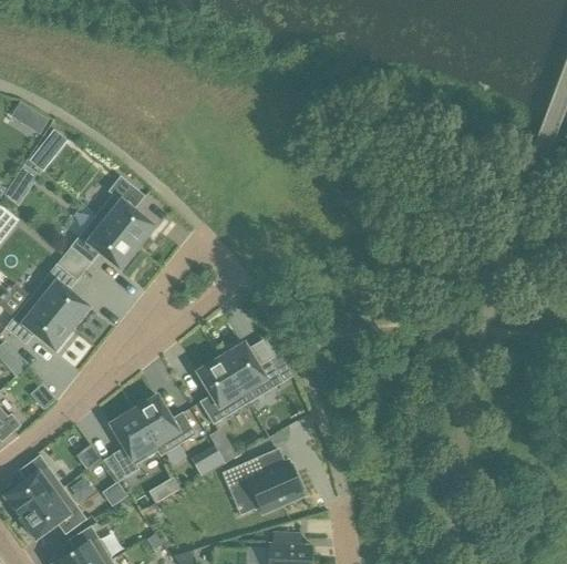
[(48,116),(39,111),(29,125),(38,131),(48,116)]
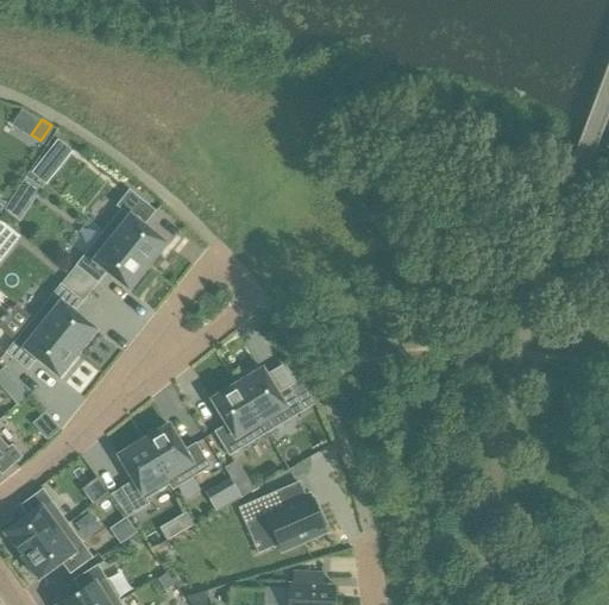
[(43,155),(30,171),(44,182),(56,165),(43,155)]
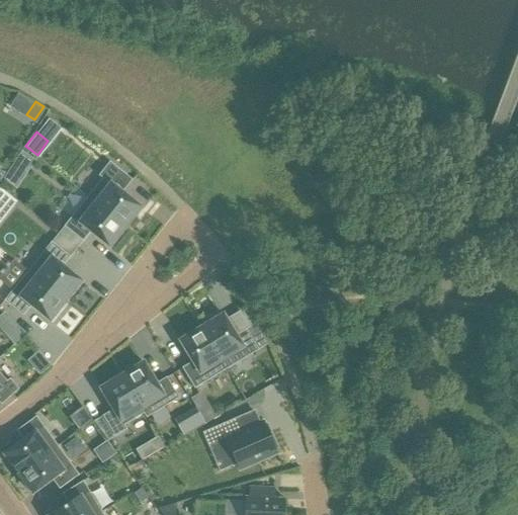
[(102,176),(87,195),(125,226),(141,205),(122,190),(133,178),(109,160),(98,173),(102,176)]
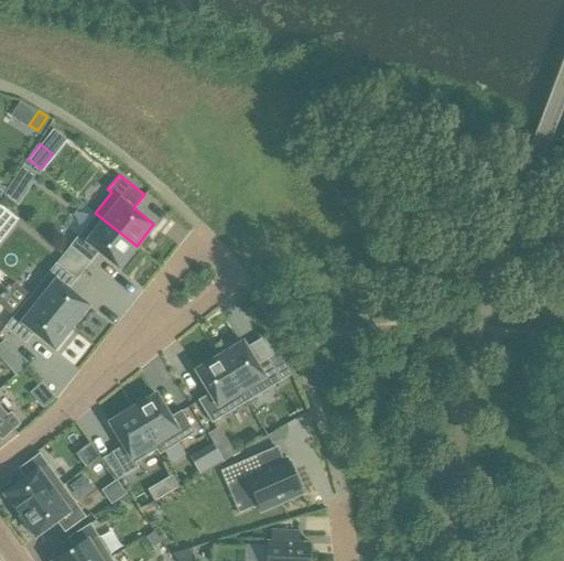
[(26,190),(11,180),(2,194),(18,204),(26,190)]
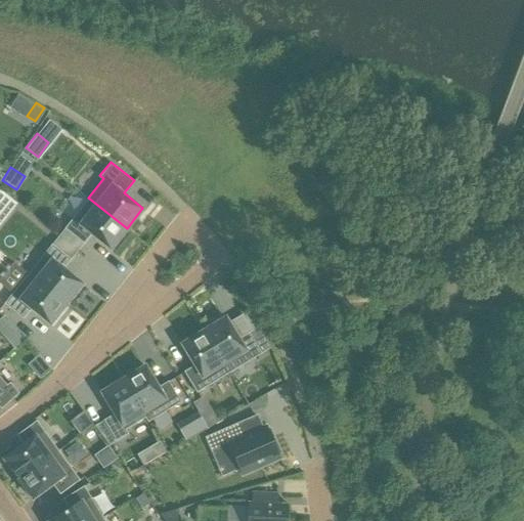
[(0,212),(4,216),(16,201),(0,187),(0,212)]
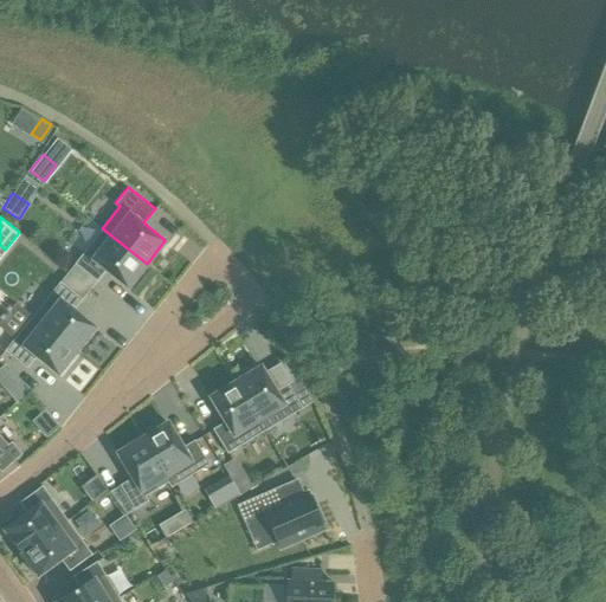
[(128,286),(147,264),(102,228),(75,263),(97,280),(105,269),(128,286)]
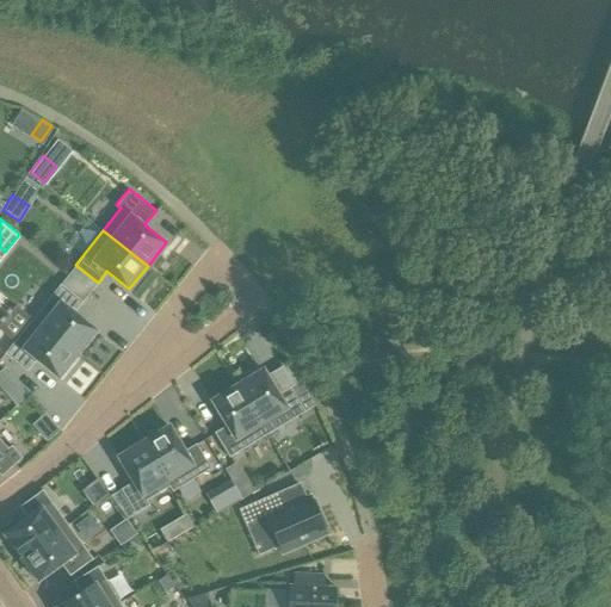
[(61,283),(32,317),(78,353),(97,329),(74,311),(82,301),(61,283)]
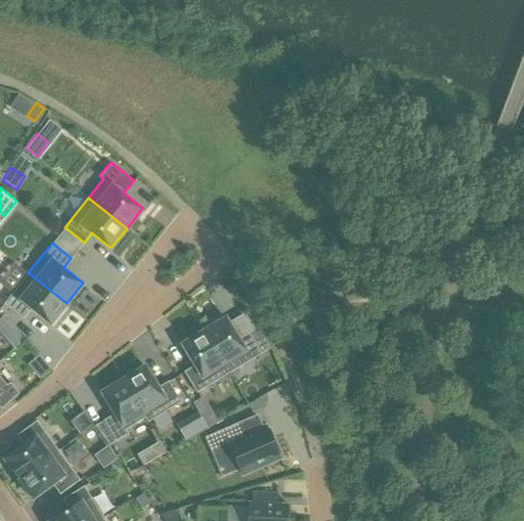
[(50,322),(67,303),(28,272),(4,302),(24,317),(31,307),(50,322)]
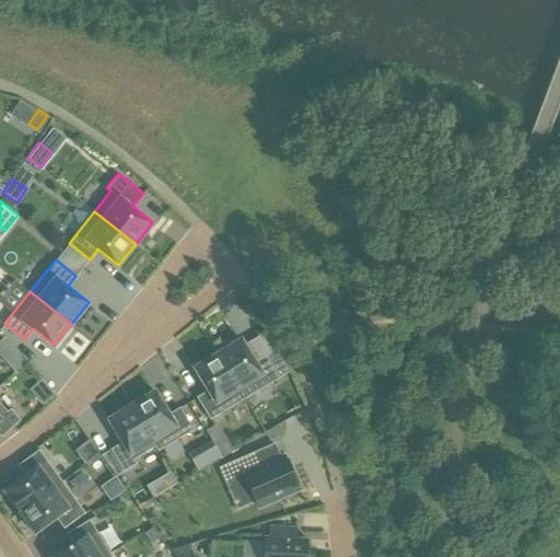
[(241,338),(218,352),(245,397),(279,375),(266,354),(255,360),(241,338)]
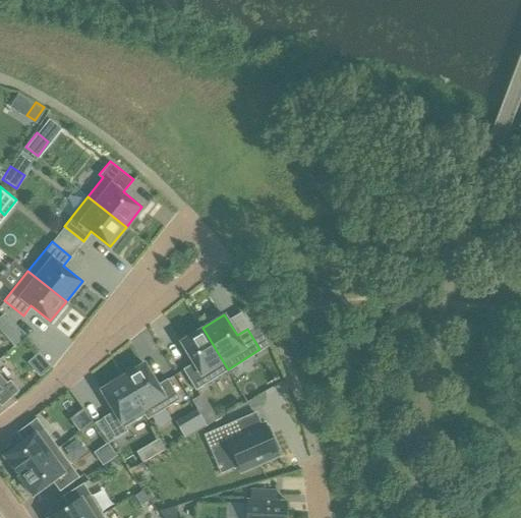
[(23,334),(15,325),(5,334),(13,343),(23,334)]
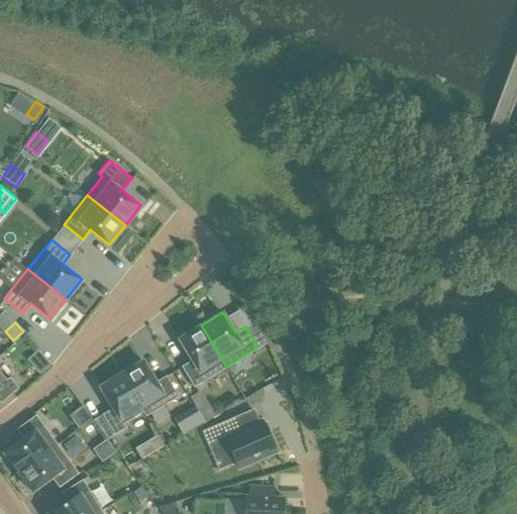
[(194,386),(226,367),(201,325),(179,337),(192,358),(182,365),(194,386)]
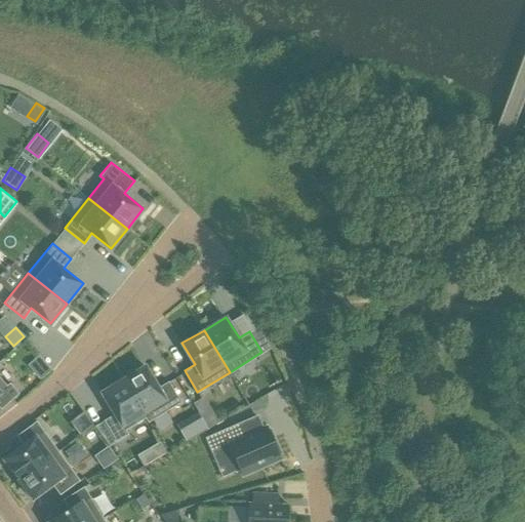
[(146,365),(123,378),(149,420),(182,401),(168,379),(158,387),(146,365)]
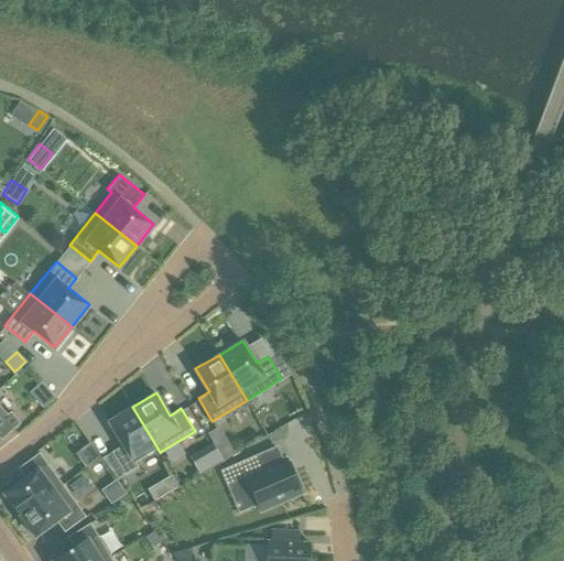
[(8,413),(0,403),(0,438),(1,439),(21,421),(11,410),(8,413)]
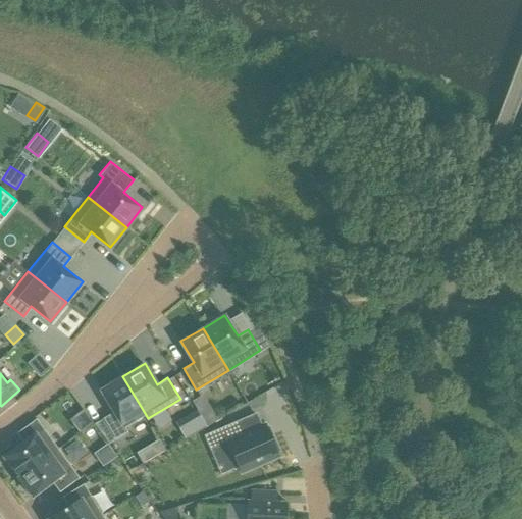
[(148,418),(122,376),(101,390),(113,411),(103,417),(115,437),(127,430),(124,426),(145,414),(147,419),(148,418)]
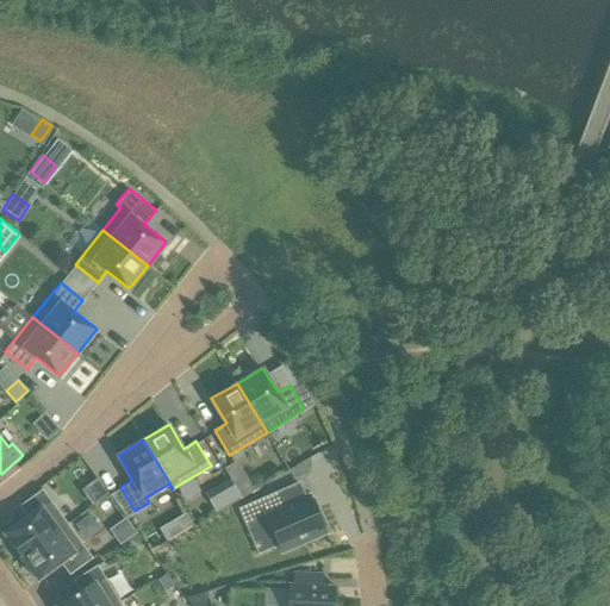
[(255,488),(247,474),(234,481),(243,495),(255,488)]
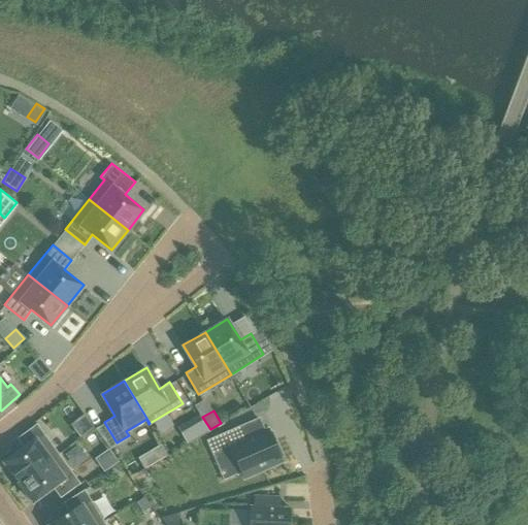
[(189,420),(199,436),(209,430),(199,415),(189,420)]
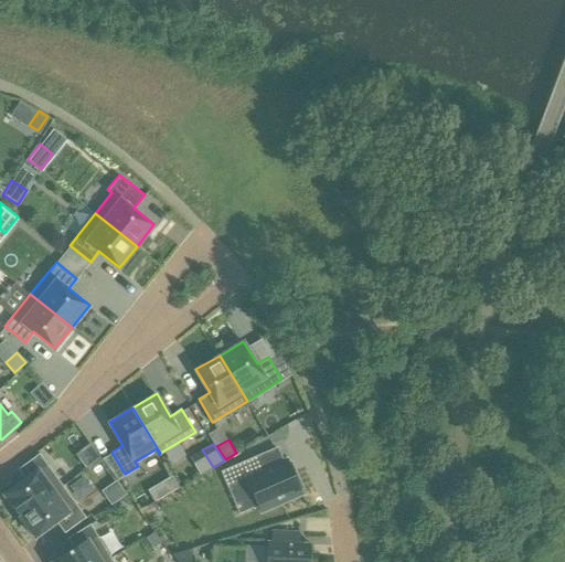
[(267,452),(231,467),(237,483),(253,476),(264,504),(269,501),(272,507),(311,490),(310,486),(313,484),(307,469),(304,472),(297,456),(274,466),(267,452)]
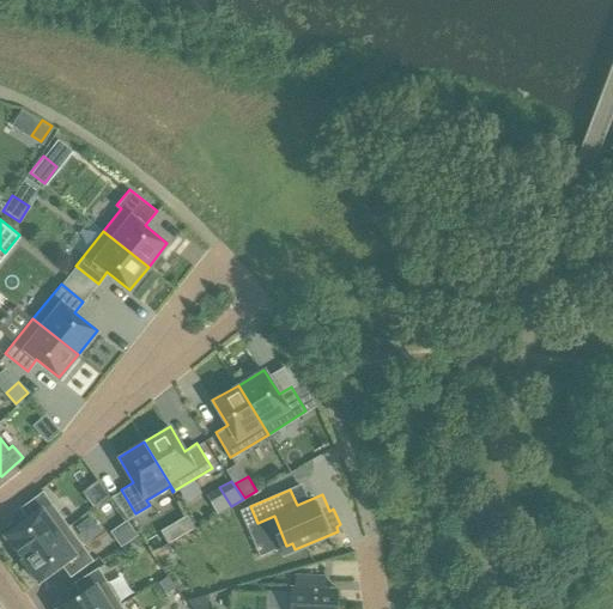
[(19,560),(60,530),(42,505),(1,535),(19,560)]
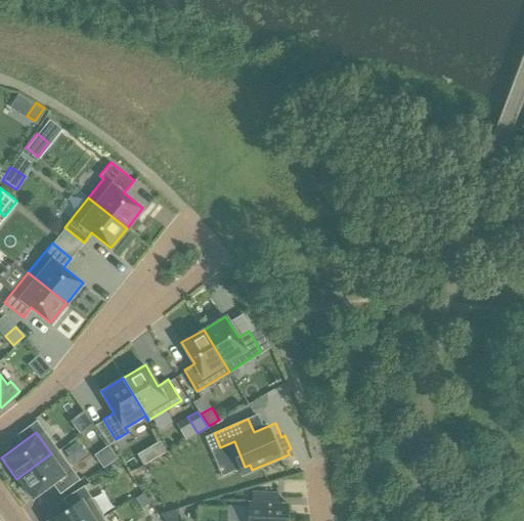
[(159,439),(147,446),(155,457),(166,450),(159,439)]
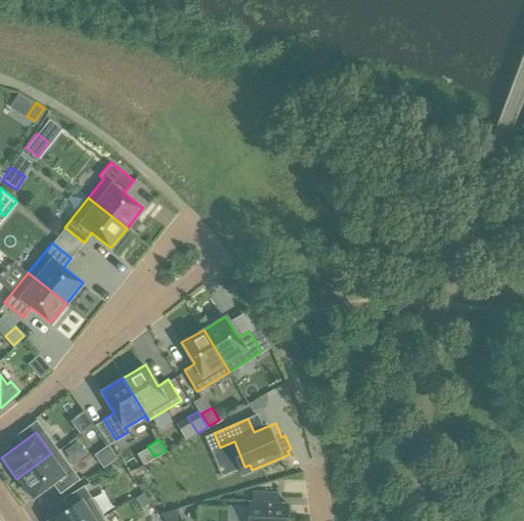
[(16,479),(32,500),(67,474),(51,453),(16,479)]
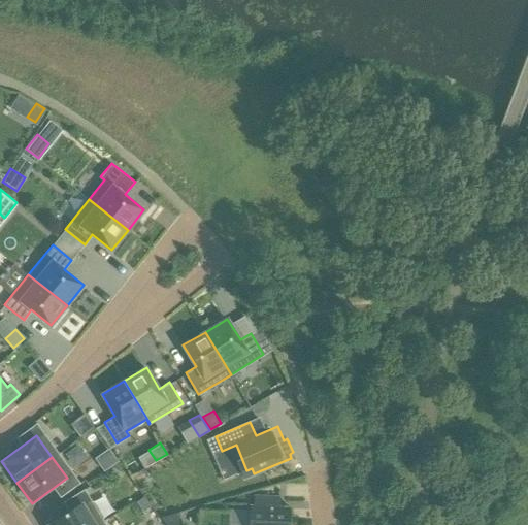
[(144,492),(137,498),(143,507),(152,501),(144,492)]
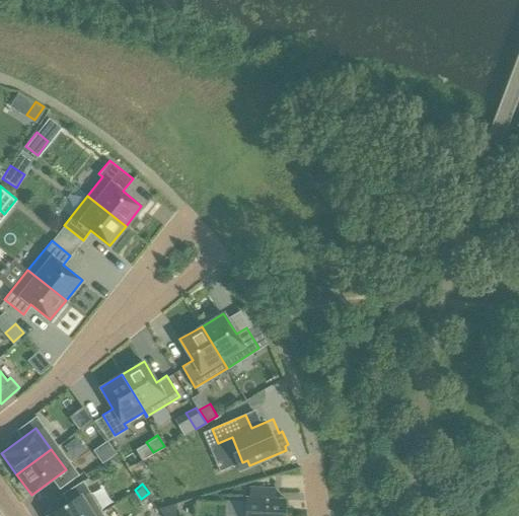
[(284,515),(285,497),(275,497),(276,487),(249,485),(249,495),(245,495),(243,515),(284,515)]
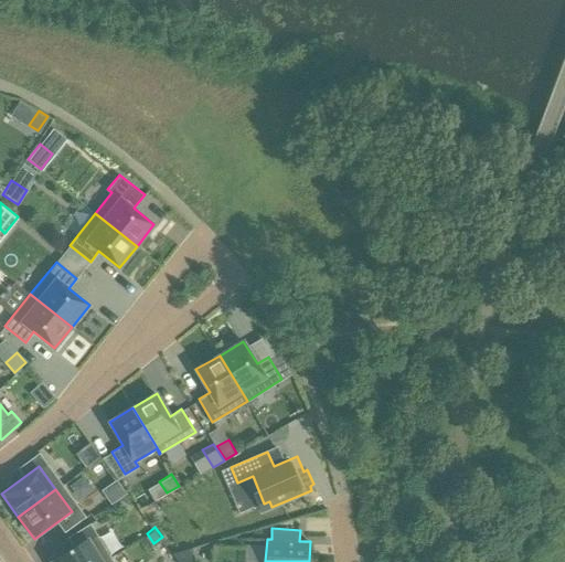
[(51,561),(102,561),(103,561),(88,539),(51,561)]
